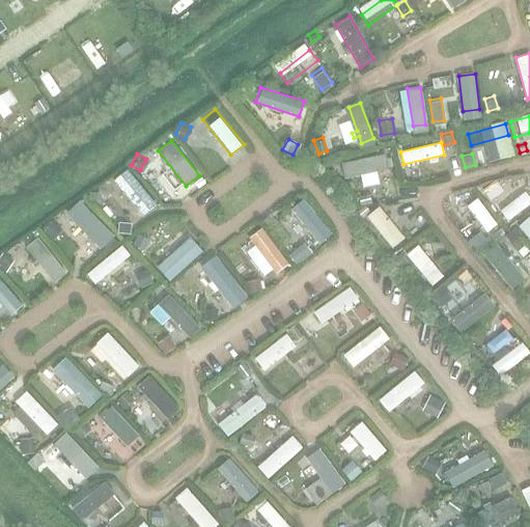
[(381,156),(340,164),(342,176),(384,168),(381,156)]
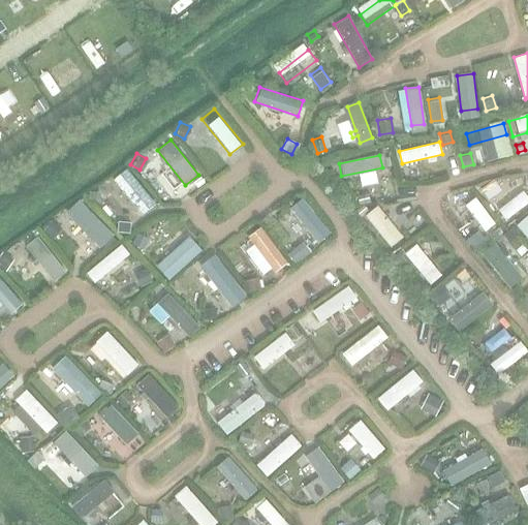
[(152,197),(128,170),(119,178),(143,206),(152,197)]
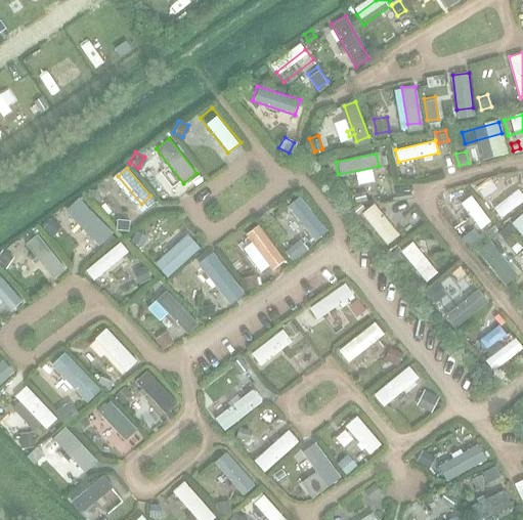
[(486,175),(475,183),(483,195),(495,185),(487,175),(487,174),(486,175)]
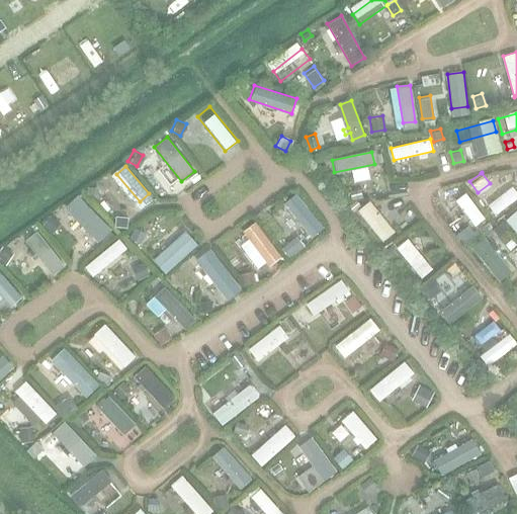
[(495,215),(516,197),(516,191),(512,184),(487,204),(495,215)]
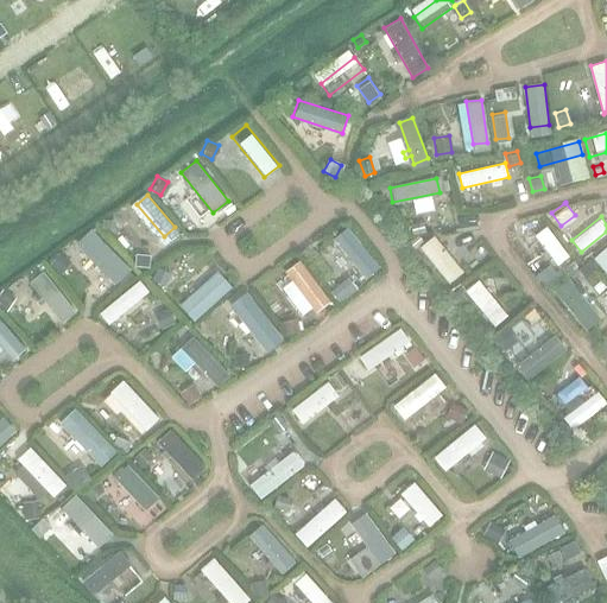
[(422,219),(410,221),(412,233),(424,229),(422,219)]
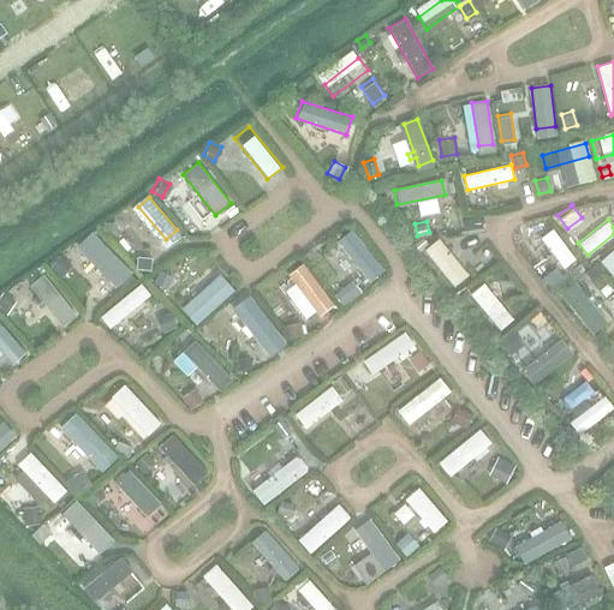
[(576,258),(553,228),(541,238),(564,268),(576,258)]
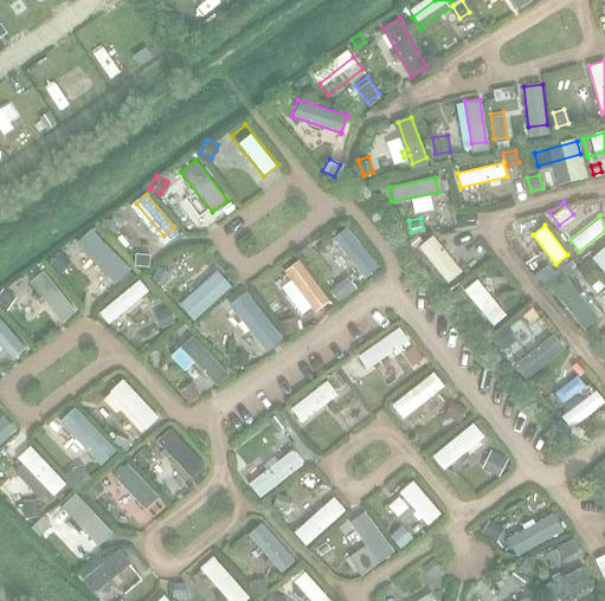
[(379,266),(345,226),(332,238),(365,278),(379,266)]
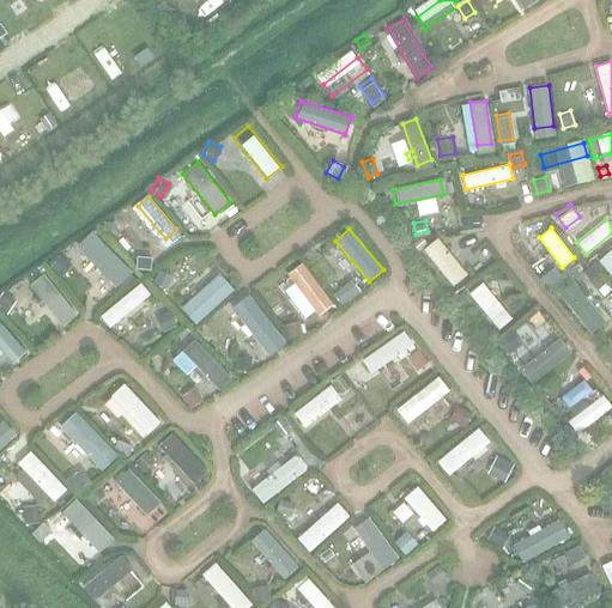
[(131,272),(92,232),(79,245),(117,285),(131,272)]
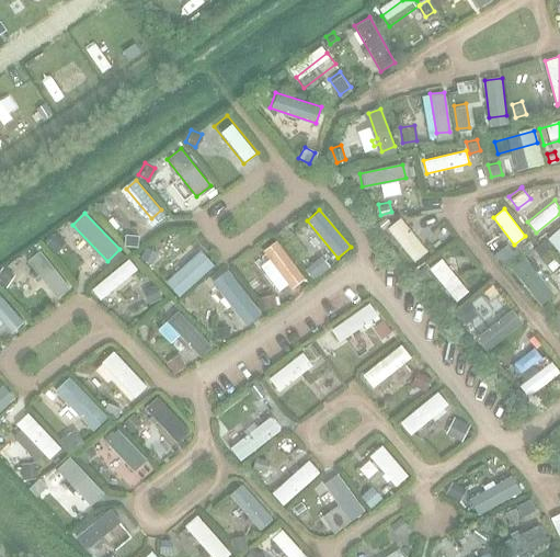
[(388,216),(376,218),(387,231),(396,225),(388,216)]
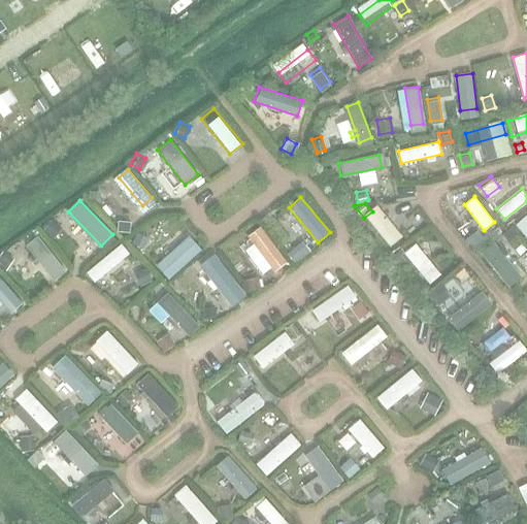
[(402,230),(383,205),(372,214),(392,238),(402,230)]
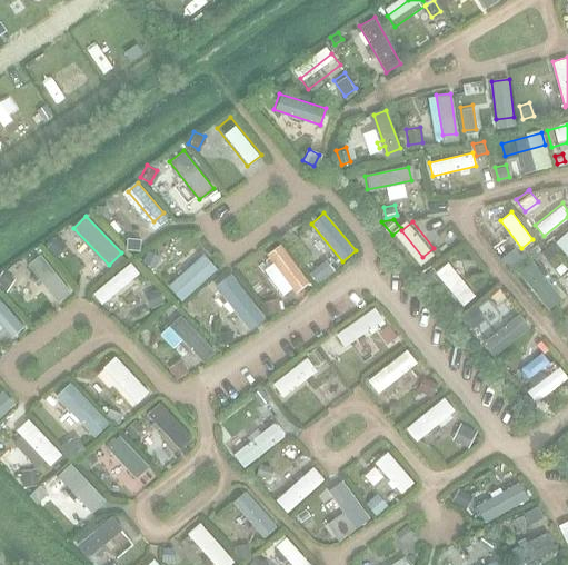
[(567,234),(566,233),(552,244),(567,260),(567,234)]
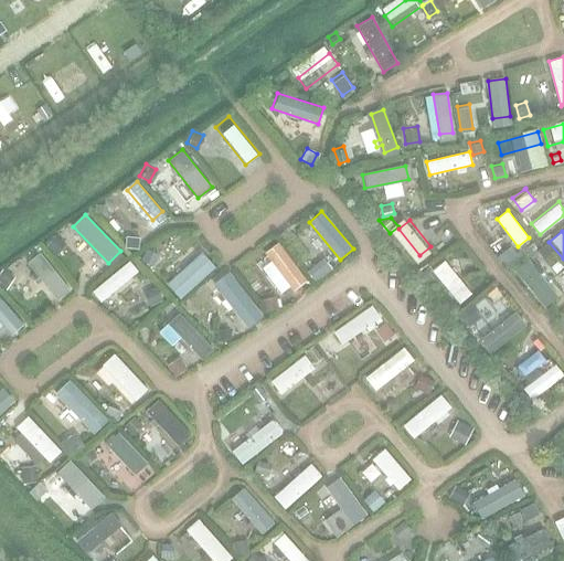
[(54,233),(45,244),(56,253),(66,242),(54,233)]
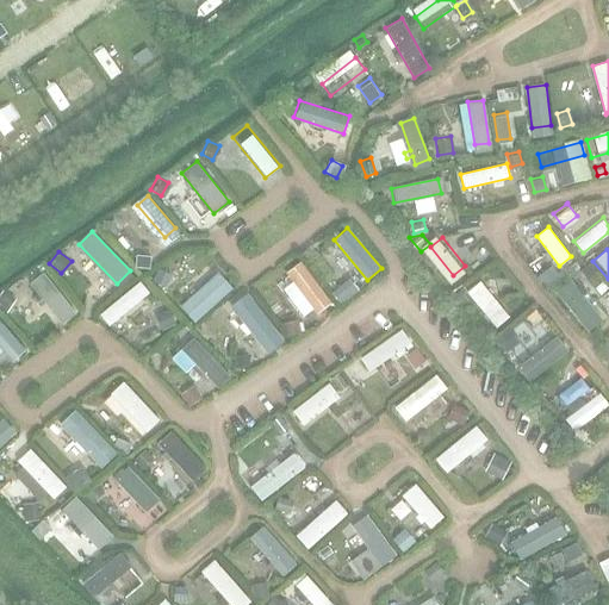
[(136,251),(135,266),(149,267),(150,253),(136,251)]
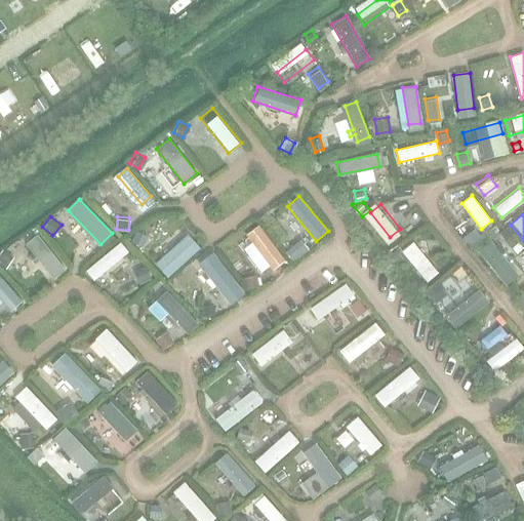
[(284,259),(257,225),(246,234),(272,269),(284,259)]
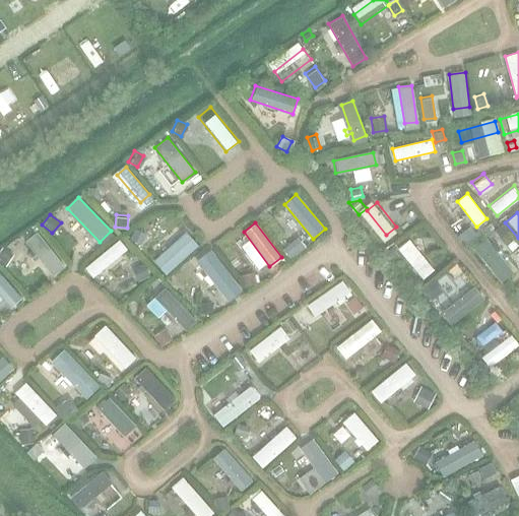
[(468,224),(457,234),(465,244),(479,234),(473,226),(470,228),(468,224)]
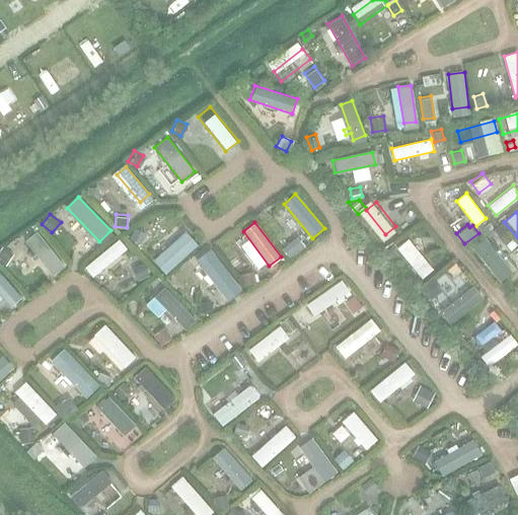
[(502,225),(474,246),(483,256),(510,234),(502,225)]
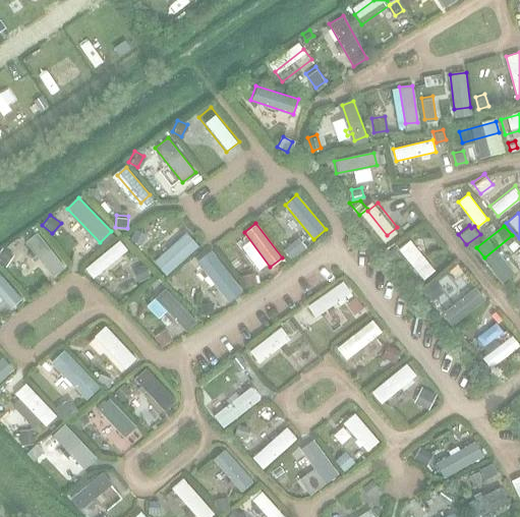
[(64,268),(37,233),(25,241),(53,277),(64,268)]
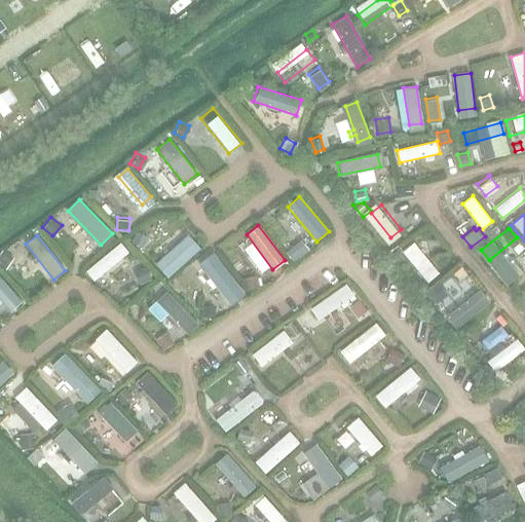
[(120,241),(85,271),(94,281),(128,252),(120,241)]
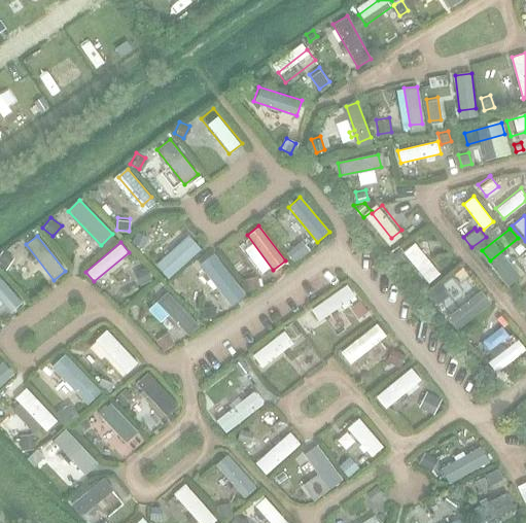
[(197,252),(188,243),(162,267),(170,276),(197,252)]
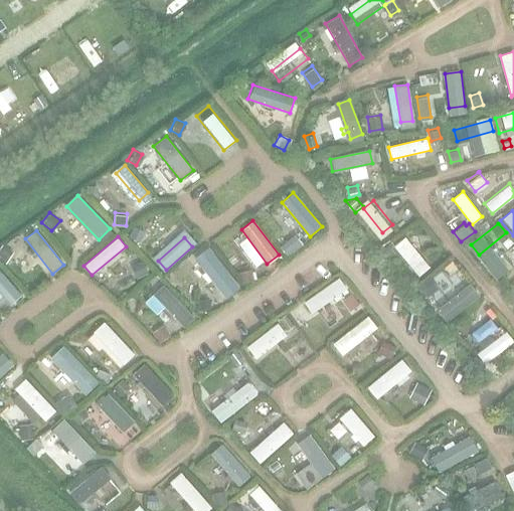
[(430,267),(405,237),(394,246),(419,276),(430,267)]
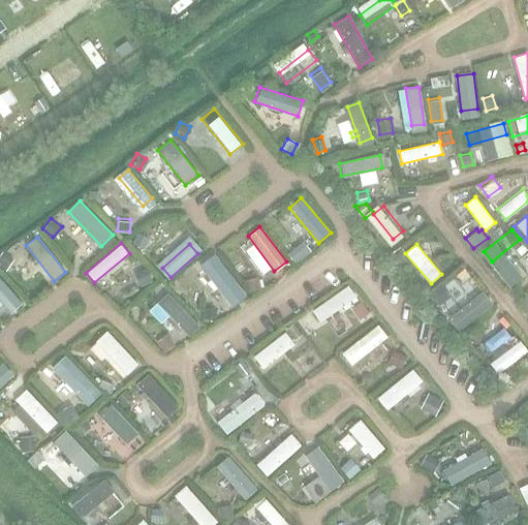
[(290,246),(288,253),(301,256),(303,249),(290,246)]
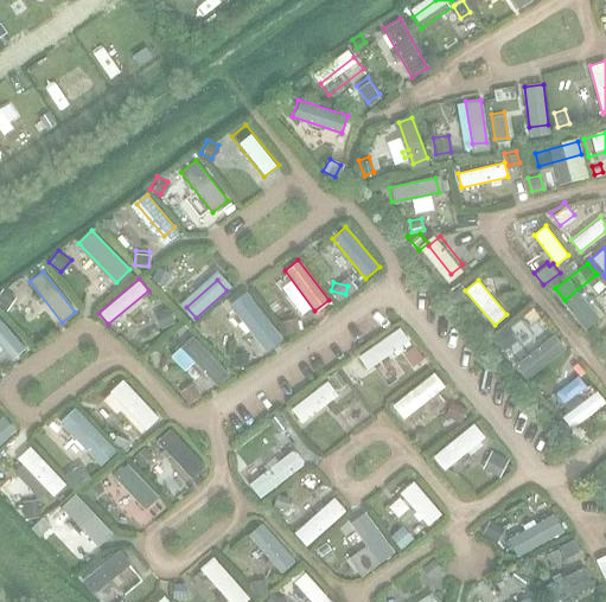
[(455,285),(445,293),(455,306),(466,298),(455,285)]
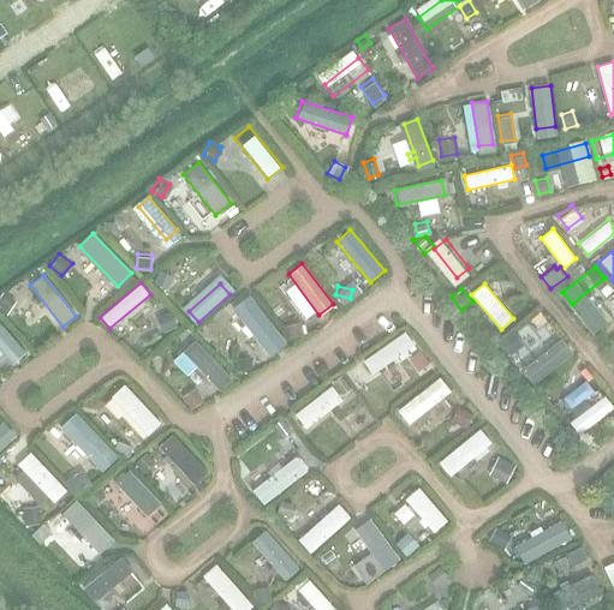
[(3,289),(0,293),(0,308),(6,312),(16,299),(3,289)]
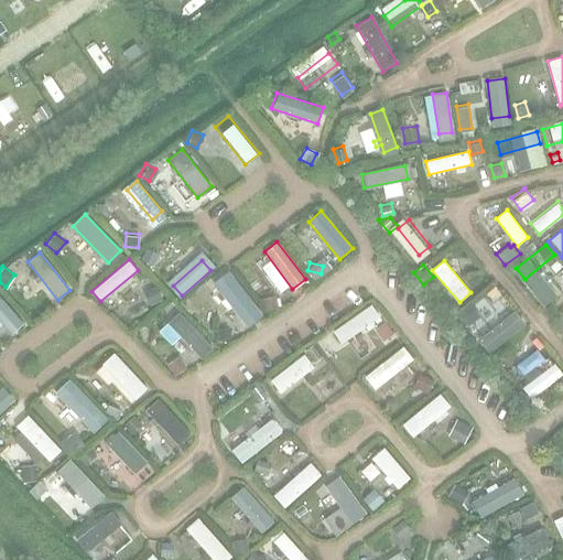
[(261,313),(230,275),(218,284),(249,323),(261,313)]
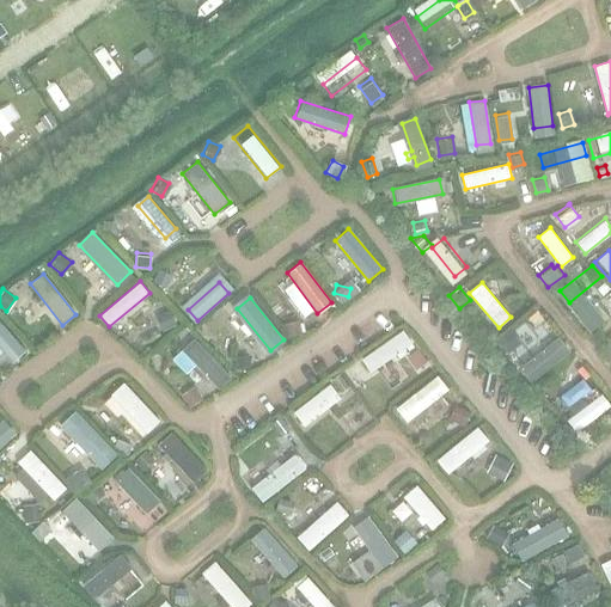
[(169,307),(154,314),(162,329),(176,322),(169,307)]
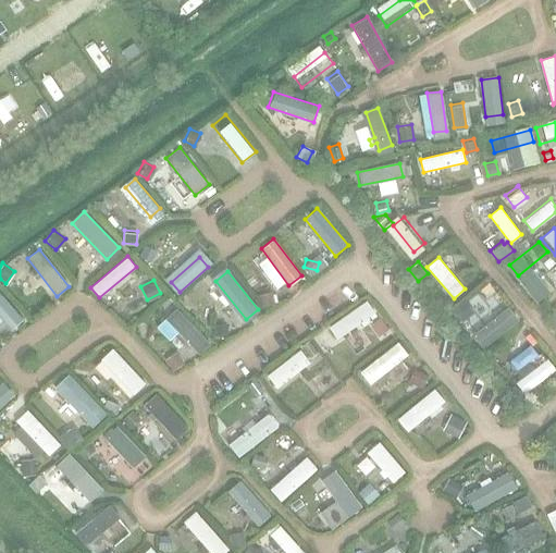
[(271,291),(258,294),(260,305),(273,303),(271,291)]
